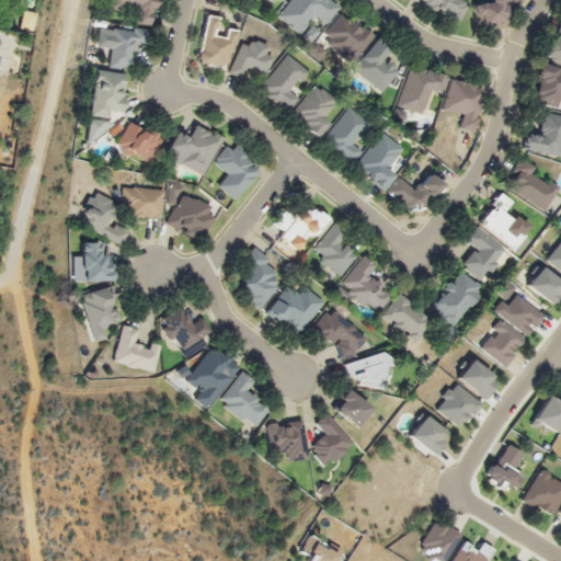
[(132,23),(152,26),(156,0),(109,0),(109,7),(134,10),(132,23)]
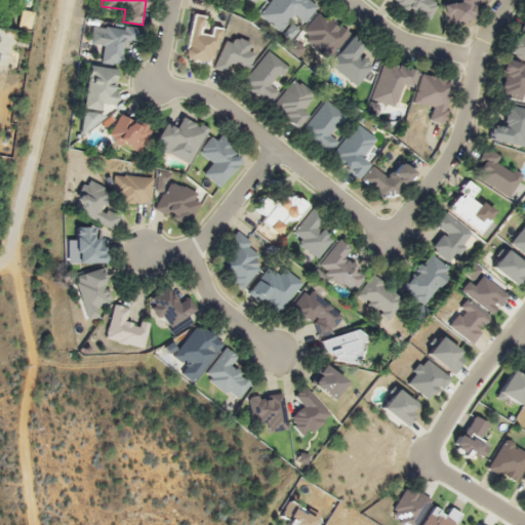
[(282,33),(294,15),(306,23),(318,4),(311,0),(270,0),(258,16),(282,33)]
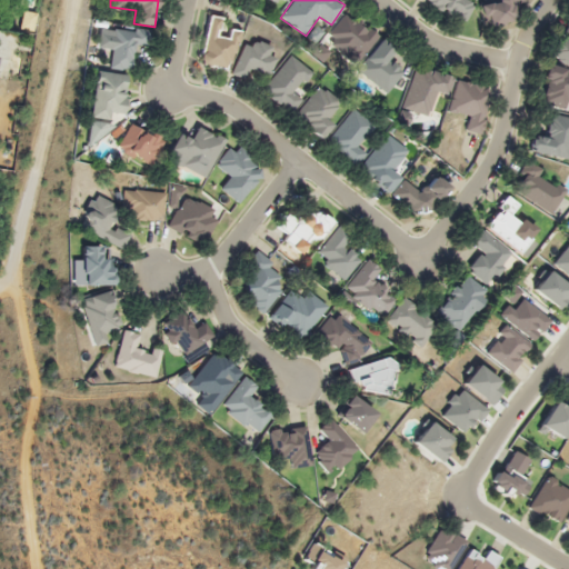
[(473,0),(416,0),(465,21),(473,0)]
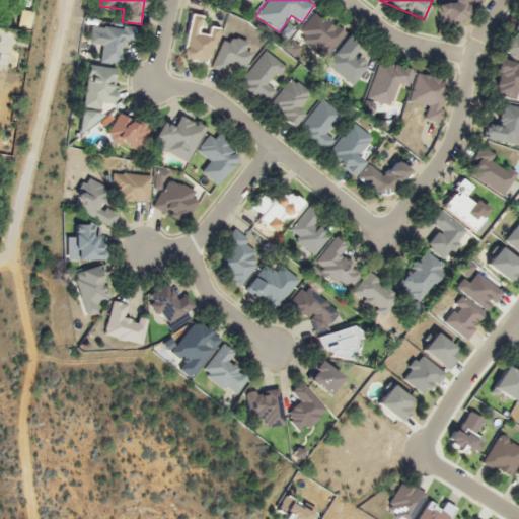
[(477,0),(455,0),(455,2),(437,4),(440,23),(469,19),(467,6),(478,5),(477,0)]
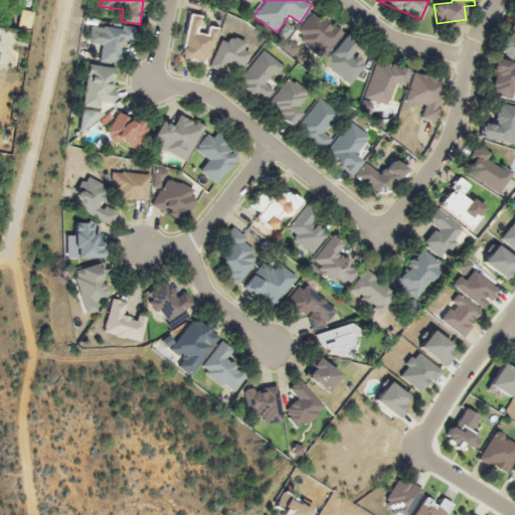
[(323,58),(342,31),(312,10),(293,37),(323,58)]
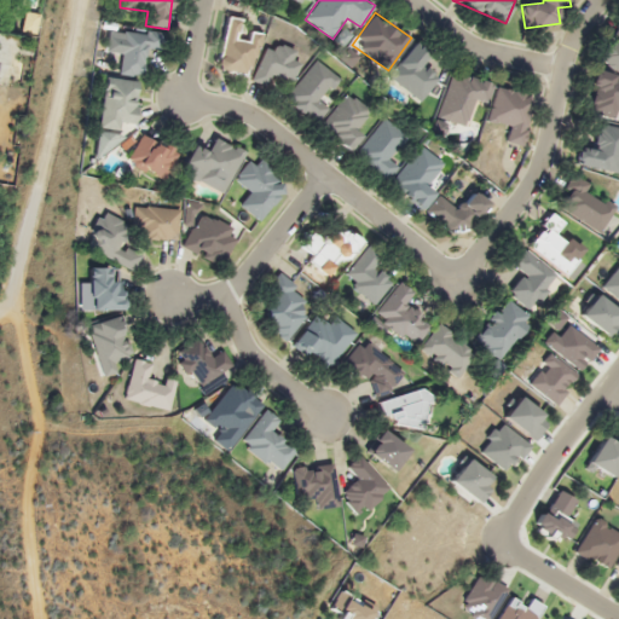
[(34,16),(23,16),(24,32),(34,32),(34,16)]
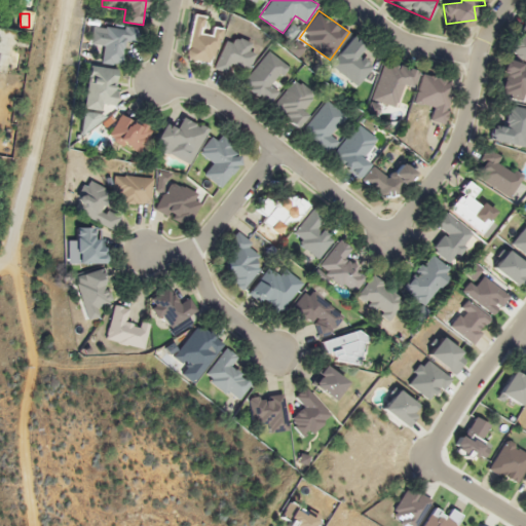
[(192,14),(183,60),(213,66),(220,30),(200,27),(202,16),(192,14)]
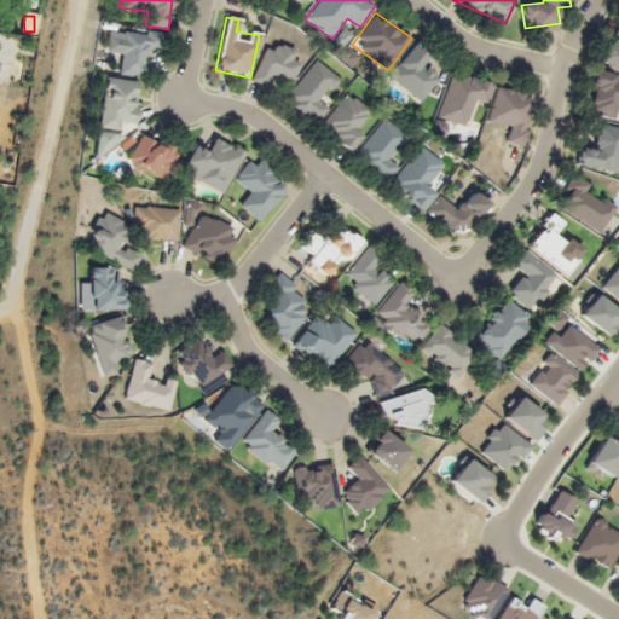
[(618,24),(595,57),(618,74),(618,24)]
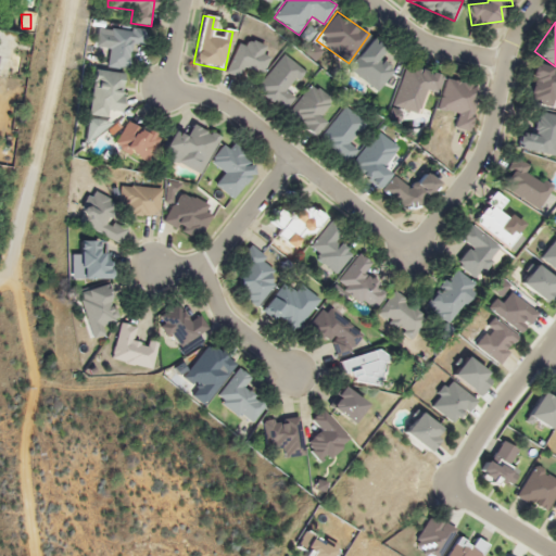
[(144,28),(105,28),(104,67),(129,67),(129,46),(143,47),(144,28)]
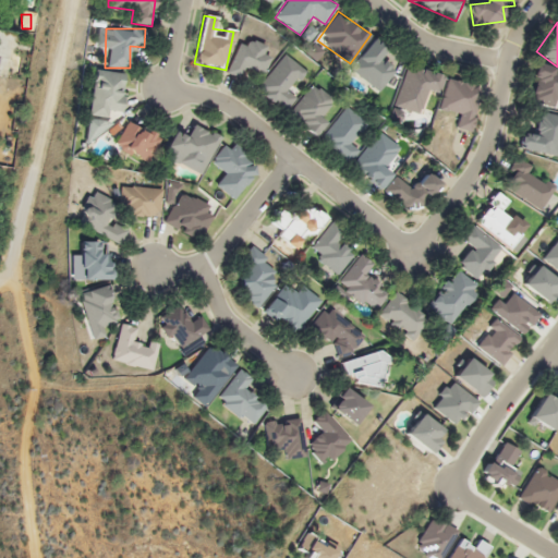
[(241,79),(245,71),(261,76),(271,49),(241,36),(227,73),(241,79)]
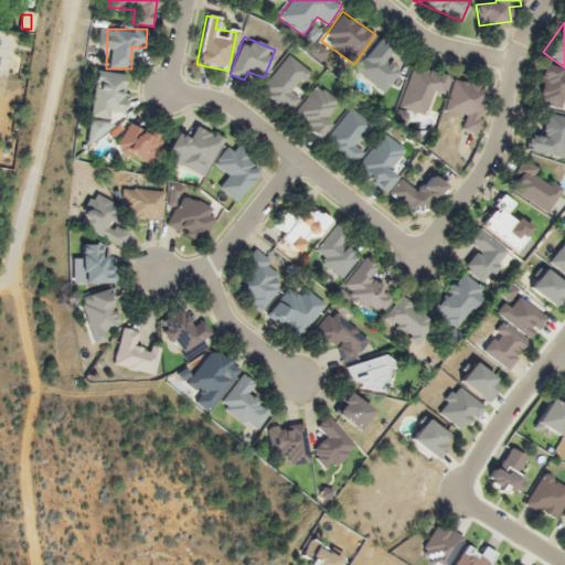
[(385,59),(392,50),(380,39),(352,70),(381,94),(401,72),(385,59)]
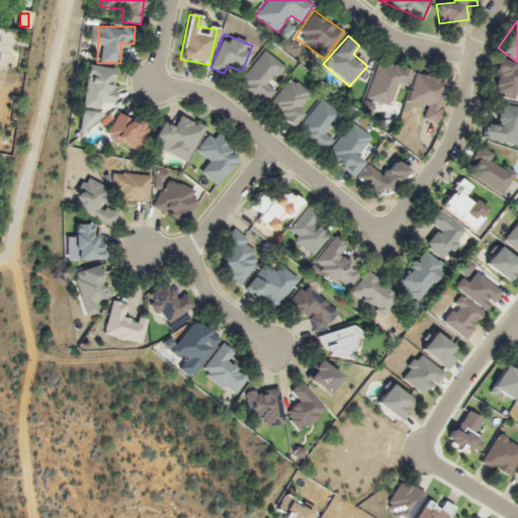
[(264,104),(275,88),(269,83),(282,64),(261,50),(236,85),(264,104)]
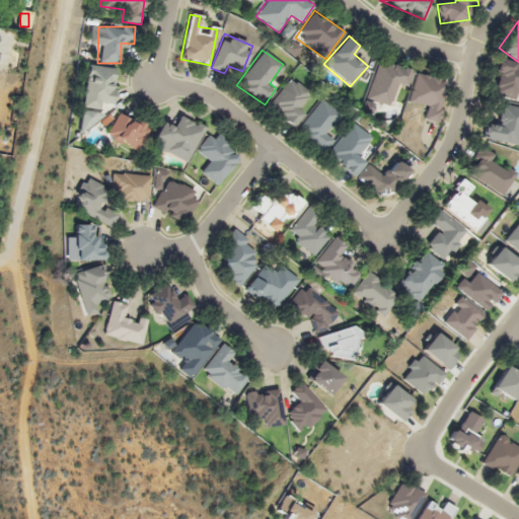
[(518,64),(501,58),(490,91),(518,100),(518,64)]
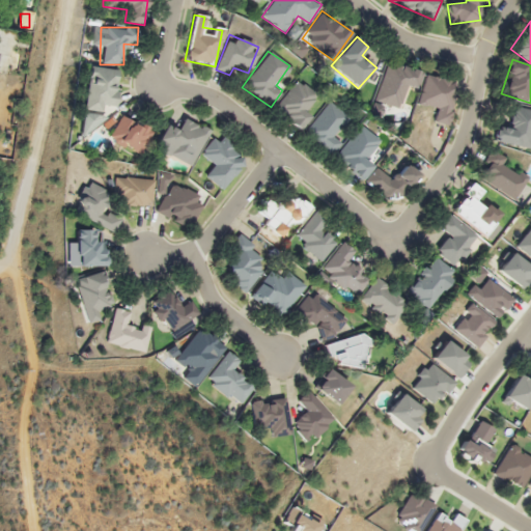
[(422,71),(387,60),(374,102),(399,108),(406,87),(416,90),(422,71)]
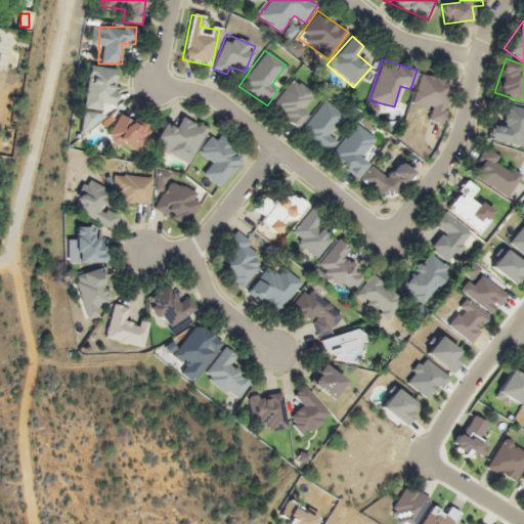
[(114,103),(119,69),(89,66),(83,108),(101,111),(103,102),(114,103)]
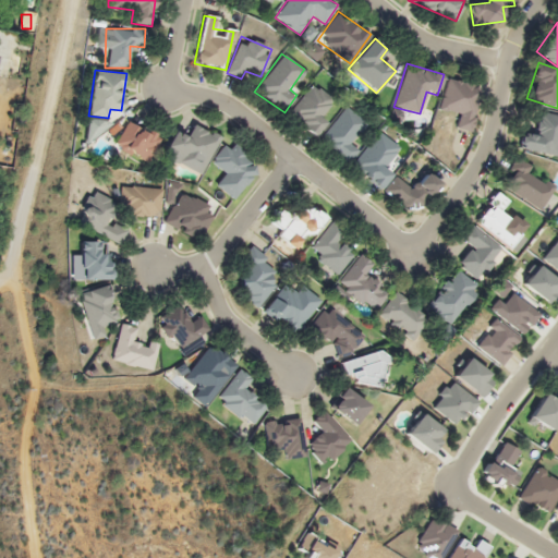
[(456,128),(471,132),(482,86),(446,77),(439,109),(459,113),(456,128)]
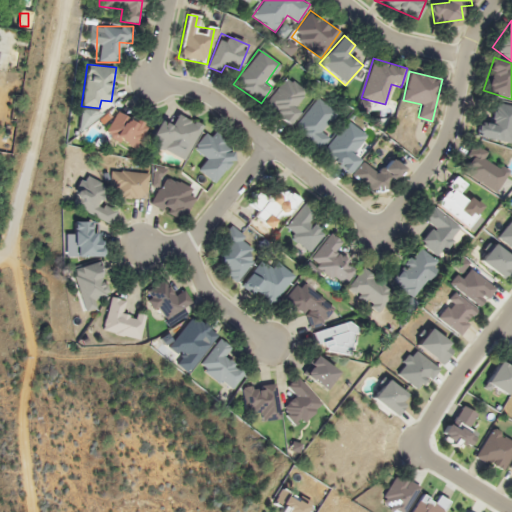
[(304,90),(287,76),(263,106),(287,125),(302,107),(295,101),(304,90)]
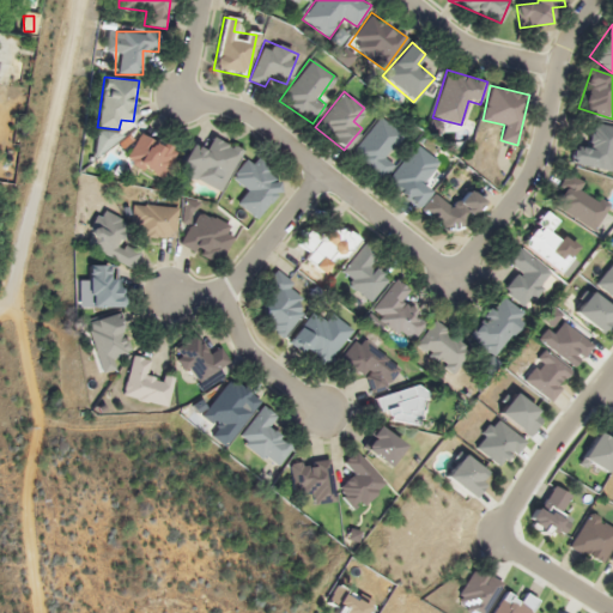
[(401,134),(378,116),(349,155),(381,180),(396,161),(387,153),(401,134)]
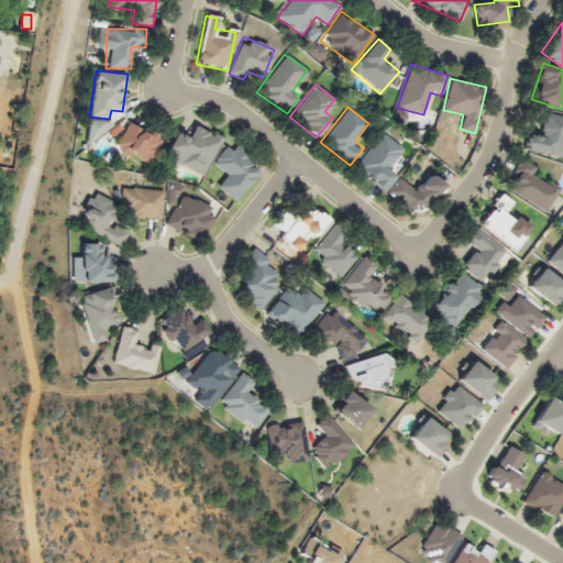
[(562,157),(562,148),(562,116),(542,112),(538,135),(526,133),(522,150),(562,157)]
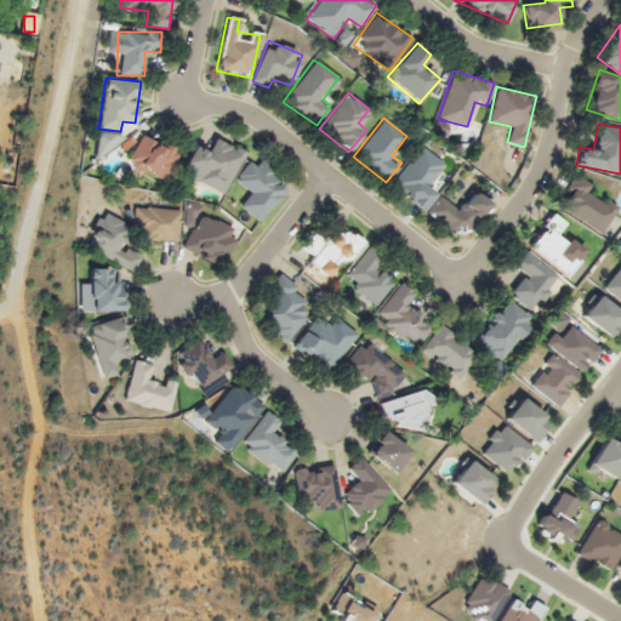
[(126,159),(159,184),(181,158),(147,131),(126,159)]
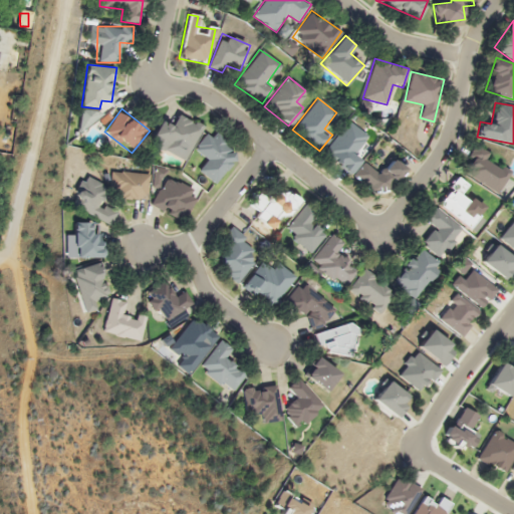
[(149,146),(185,163),(203,124),(176,112),(171,122),(162,117),(149,146)]
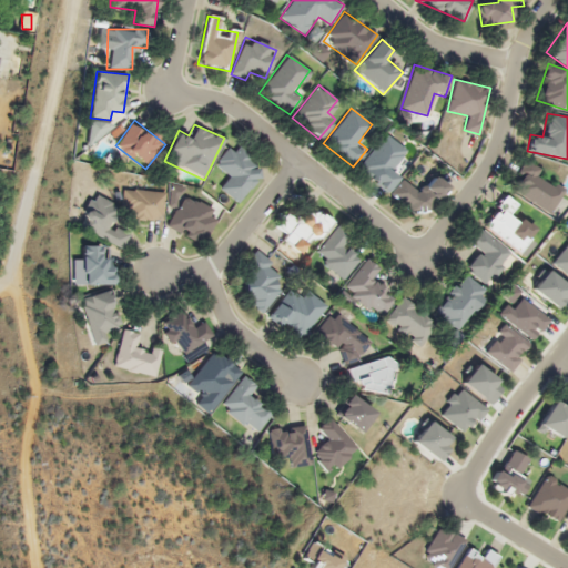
[(387,193),(401,175),(392,169),(406,150),(384,133),(357,170),(387,193)]
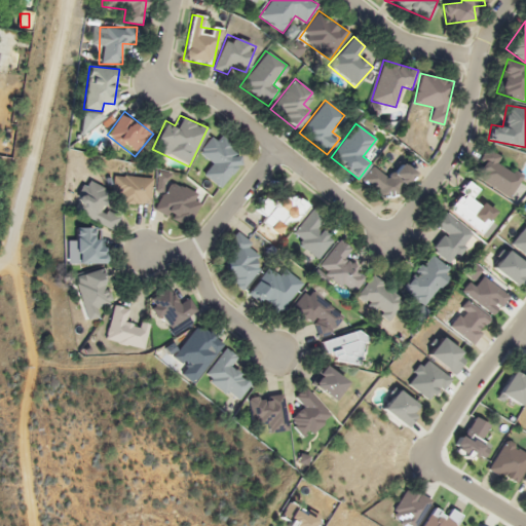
[(241,162),(234,156),(239,150),(222,136),(217,142),(211,137),(196,155),(211,167),(203,176),(221,189),(241,162)]
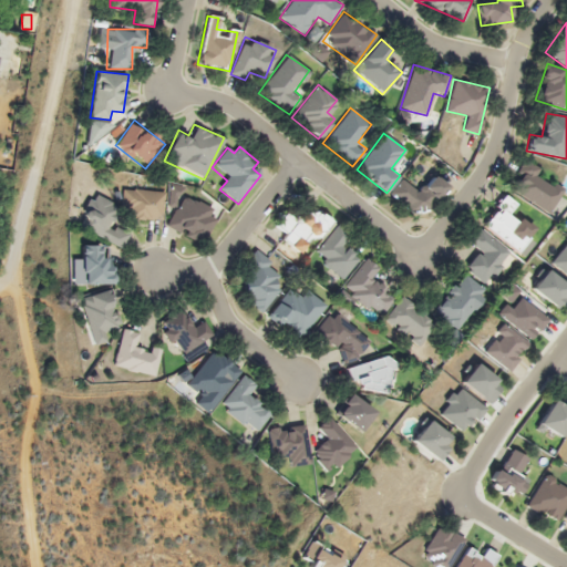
[(548,214),(563,189),(540,176),(544,172),(525,161),(507,189),(548,214)]
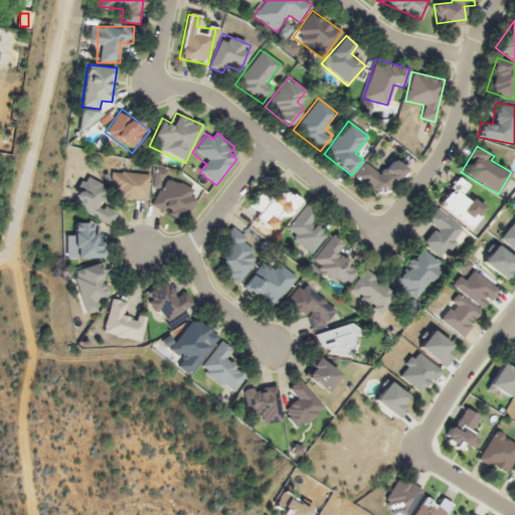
[(354,177),(381,199),(406,169),(393,159),(380,174),(365,162),(354,177)]
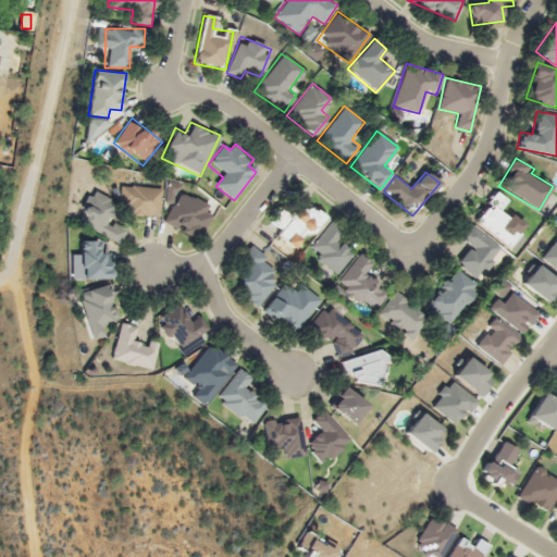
[(119,206),(126,206),(125,214),(159,218),(162,188),(120,185),(119,206)]
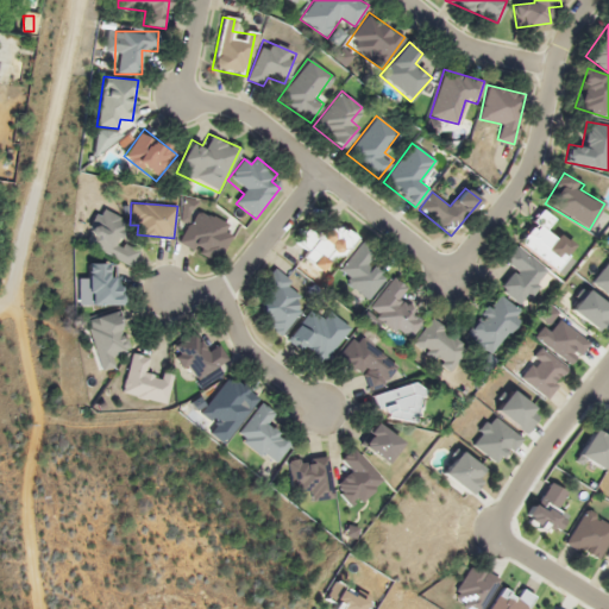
[(86,244),(131,268),(139,251),(117,239),(127,221),(99,206),(87,230),(92,232),(86,244)]
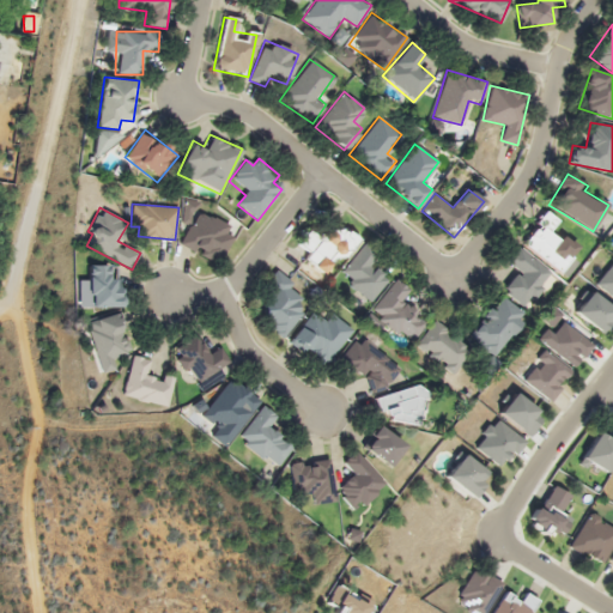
[(196,210),(178,246),(218,266),(237,230),(196,210)]
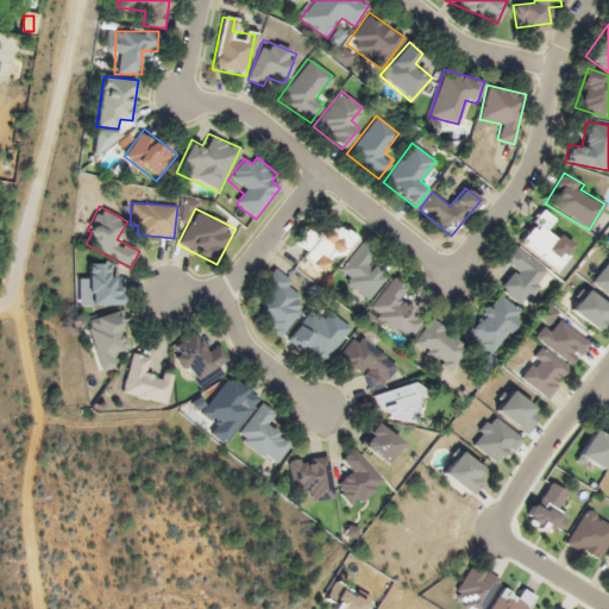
[(552,219),(541,212),(519,243),(563,275),(573,261),(565,255),(571,245),(546,227),(552,219)]
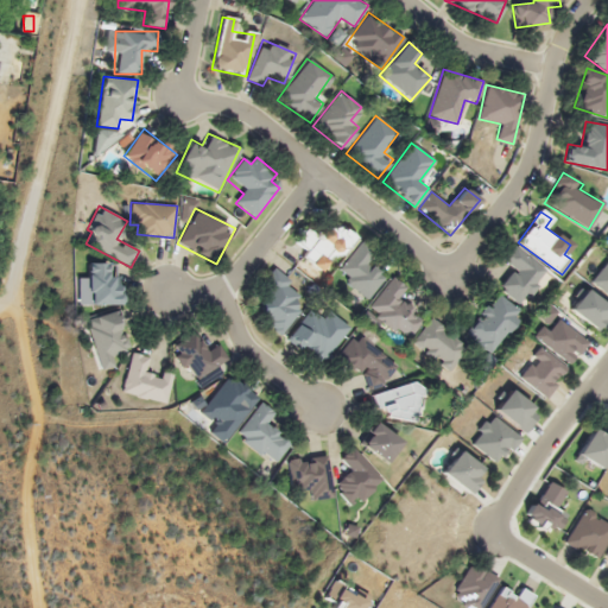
[(296,239),(305,252),(303,253),(317,272),(358,244),(341,220),(316,238),(310,228),(296,239)]
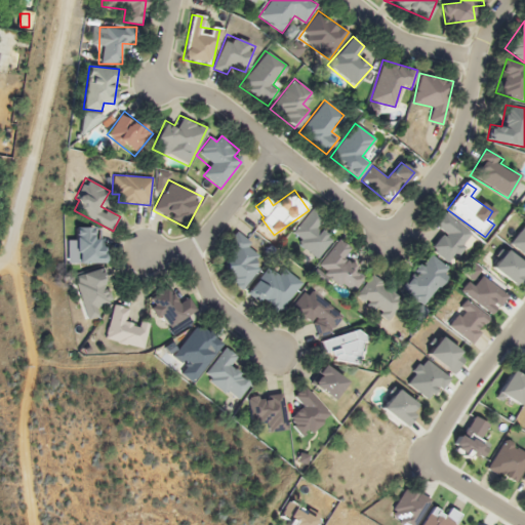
[(316,258),(332,240),(317,226),(323,218),(313,209),(289,235),(316,258)]
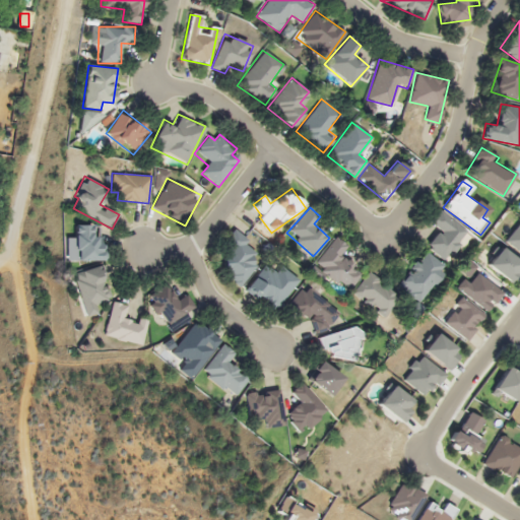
[(425,245),(445,261),(468,234),(439,208),(428,222),(438,231),(425,245)]
